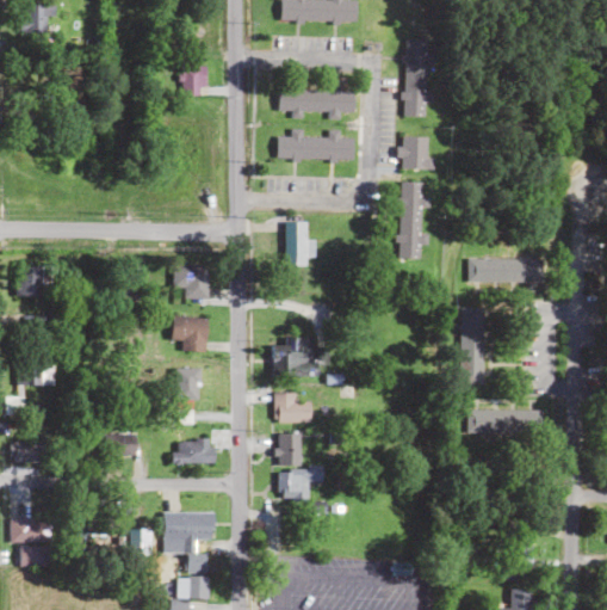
[(282,0),(282,22),(357,23),(357,0),(282,0)]
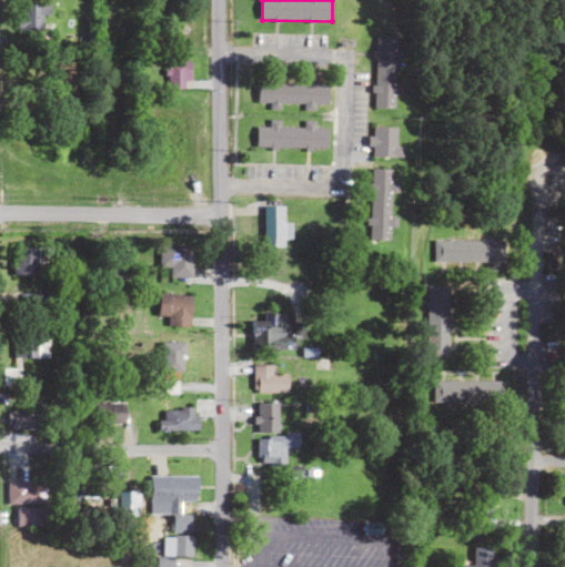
[(22,31),(51,31),(51,4),(23,4),(22,31)]
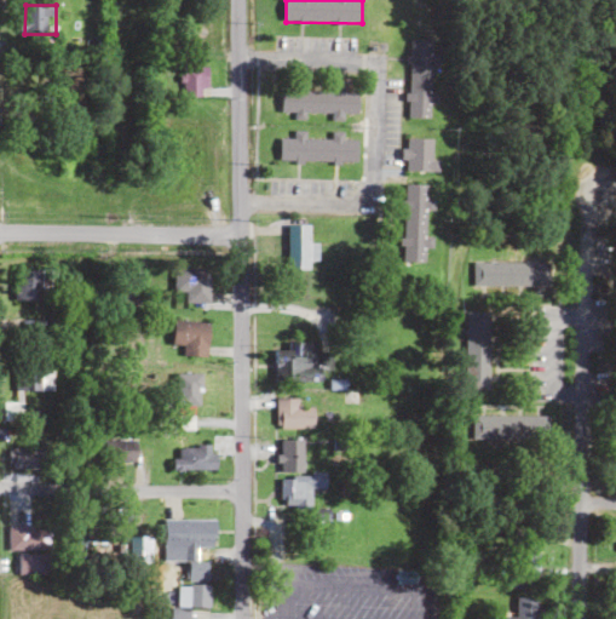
[(412,118),(432,118),(433,103),(441,104),(441,92),(436,92),(436,55),(435,55),(435,40),(412,40),(412,118)]
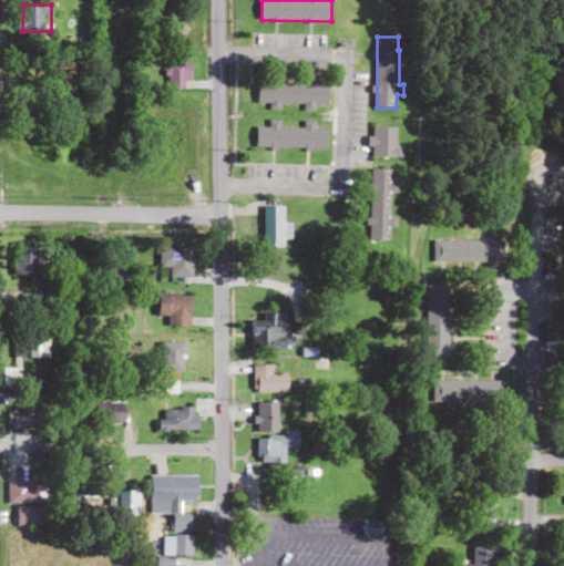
[(168,89),(192,89),(192,62),(168,62),(168,89)]
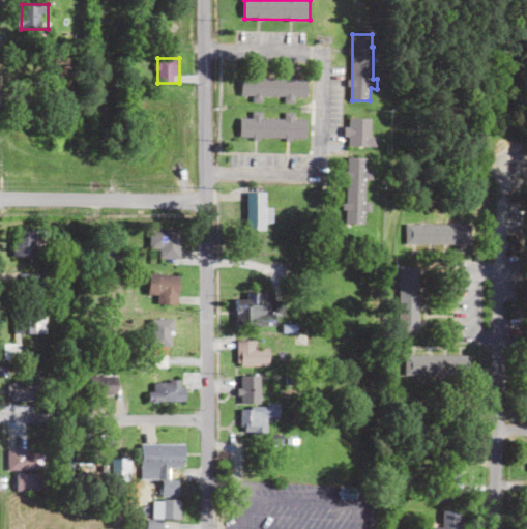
[(242,77),(242,95),(255,95),(255,97),(309,98),(309,77),(242,77)]
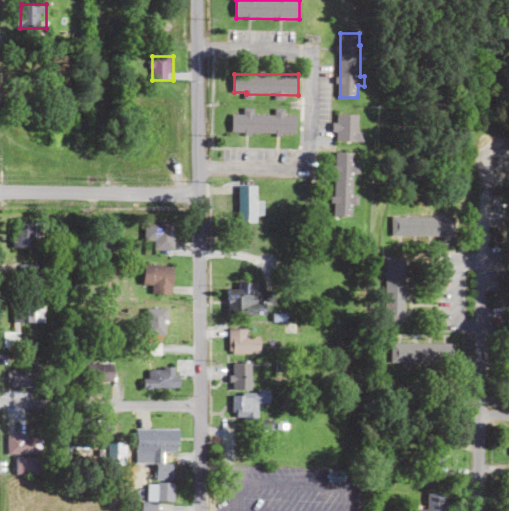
[(255,115),(255,108),(244,108),(244,114),(234,114),(234,133),(298,134),(298,115),(285,115),(285,109),(275,109),(275,115),(255,115)]
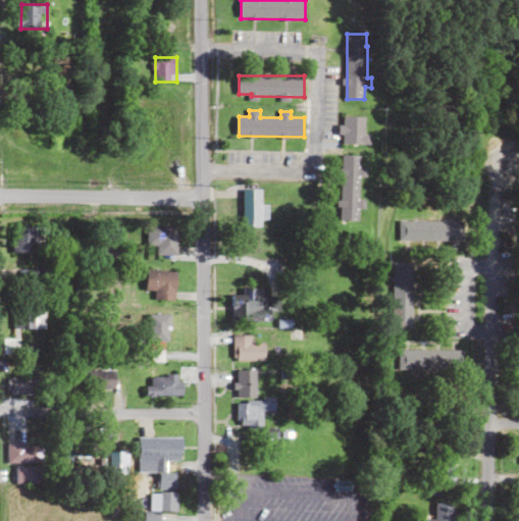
[(366,116),(344,116),(344,144),(372,144),(372,134),(366,134),(366,116)]
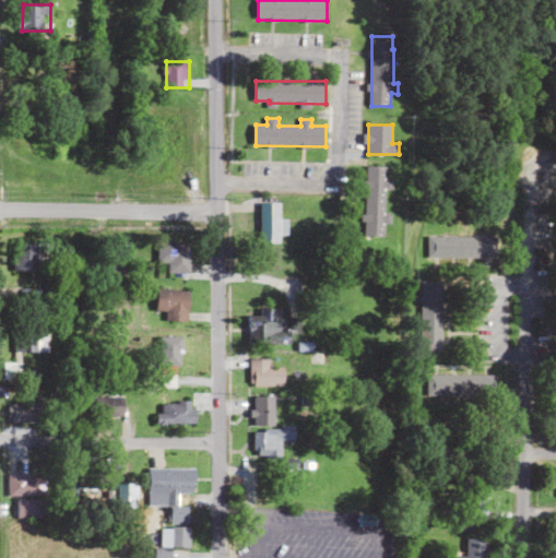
[(364,236),(386,237),(387,224),(393,225),(393,214),(386,214),(387,190),(394,190),(394,180),(388,180),(388,166),(367,165),(364,236)]
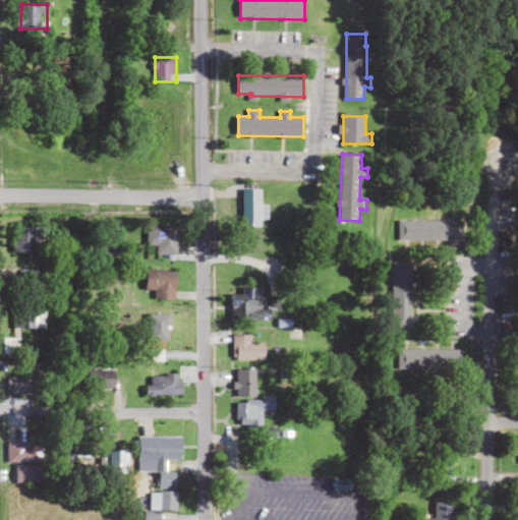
[(243,225),(263,225),(263,185),(243,185),(243,225)]
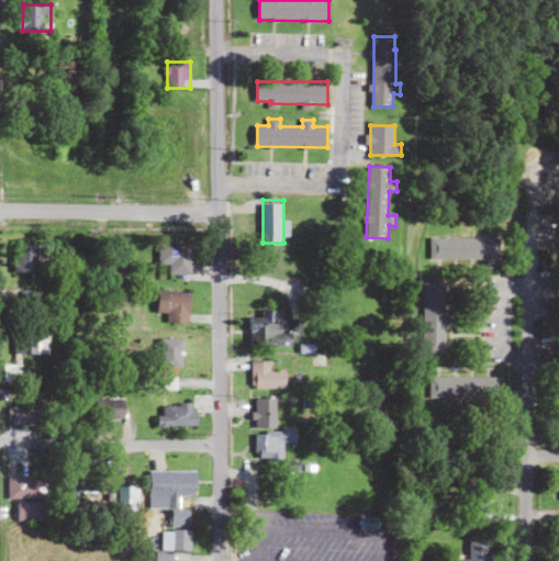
[(432,238),(432,261),(500,261),(500,238),(432,238)]
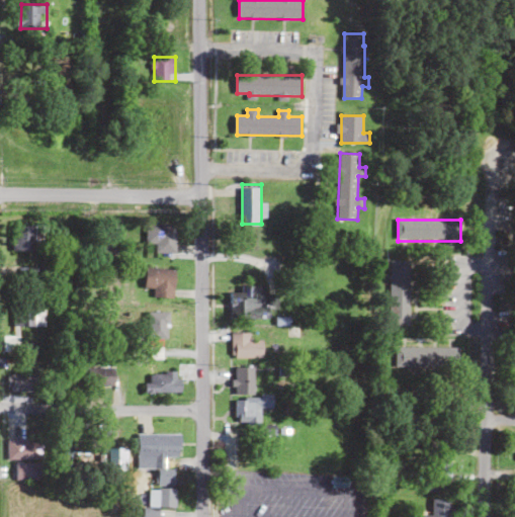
[(177,224),(148,224),(148,251),(177,251),(177,224)]
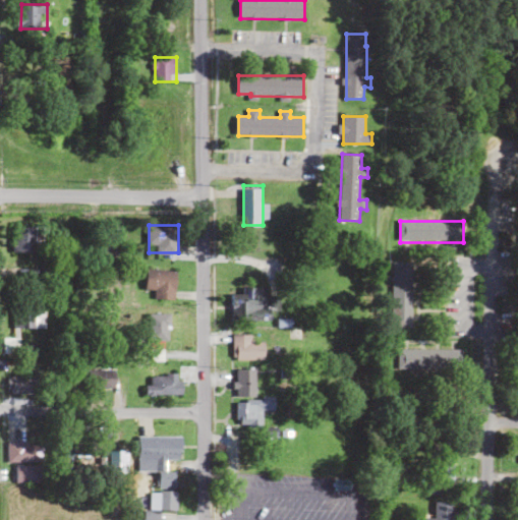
[(36,252),(36,227),(14,227),(14,252),(36,252)]
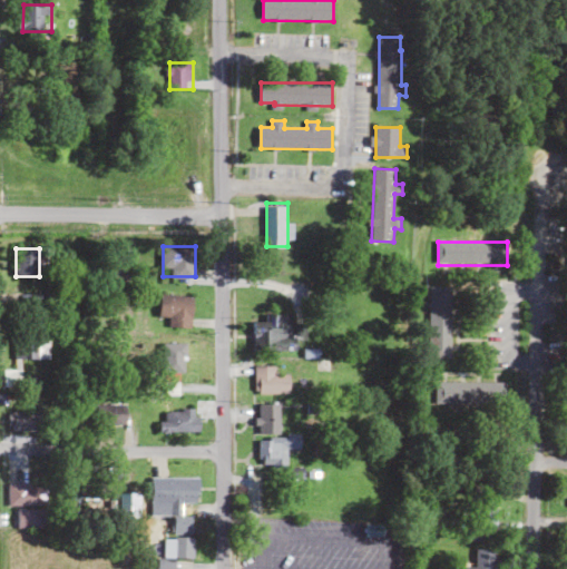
[(432,359),(452,359),(452,288),(432,288),(432,359)]
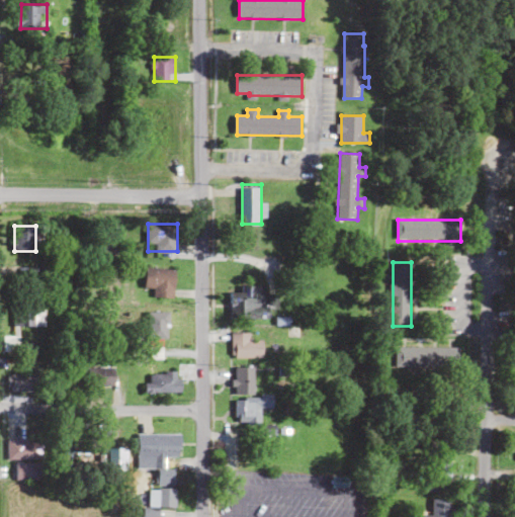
[(176,270),(154,268),(146,338),(168,341),(176,270)]
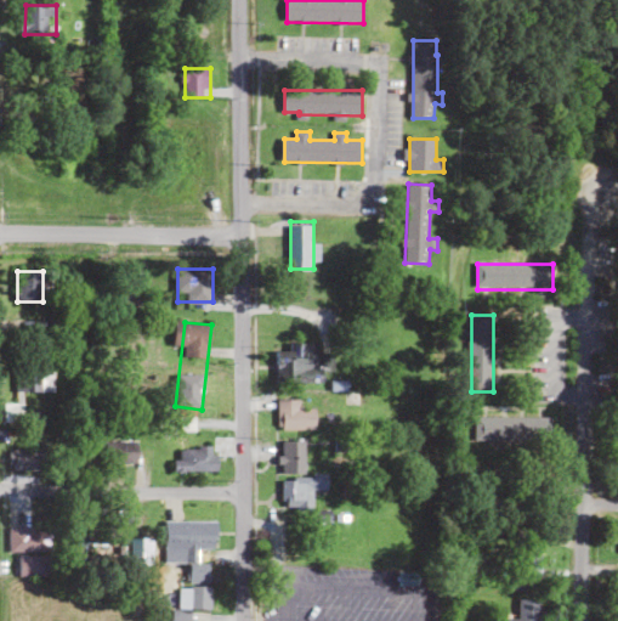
[(279,383),(321,383),(321,344),(279,344),(279,383)]
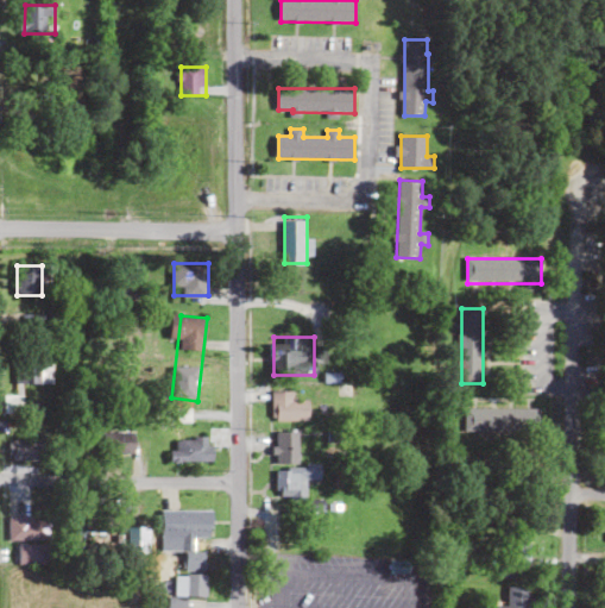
[(54,356),(18,356),(18,384),(54,384),(54,356)]
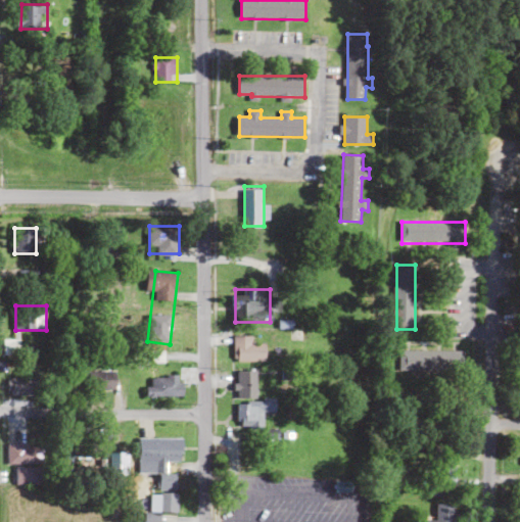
[(235,336),(235,362),(267,362),(267,343),(253,343),(253,336),(235,336)]
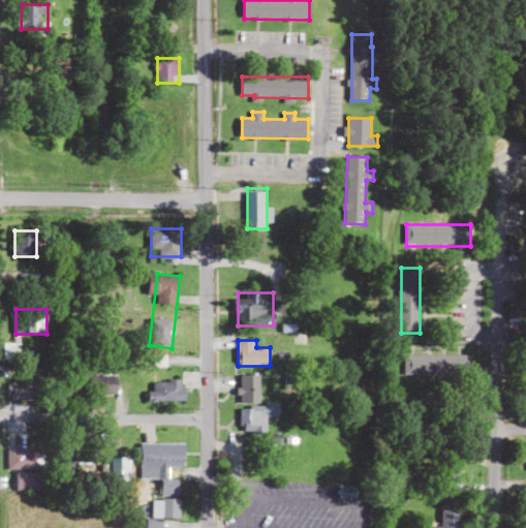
[(19,360),(19,345),(3,344),(3,359),(19,360)]
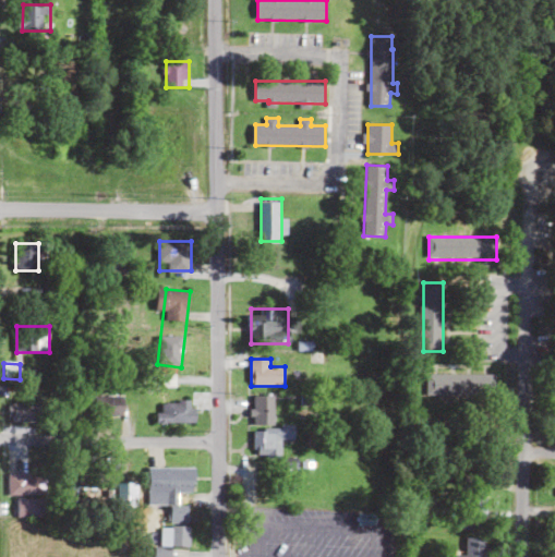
[(480,375),(427,375),(427,399),(480,399),(480,375)]
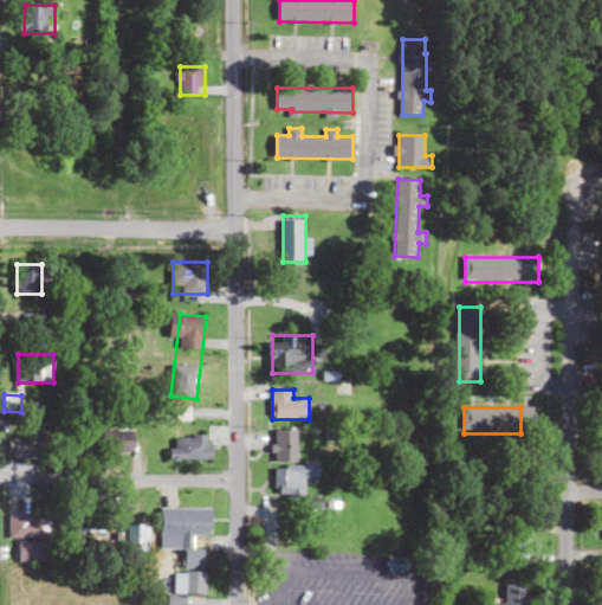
[(299,477),(321,477),(321,463),(298,463),(298,430),(276,430),(276,494),(299,494),(299,477)]
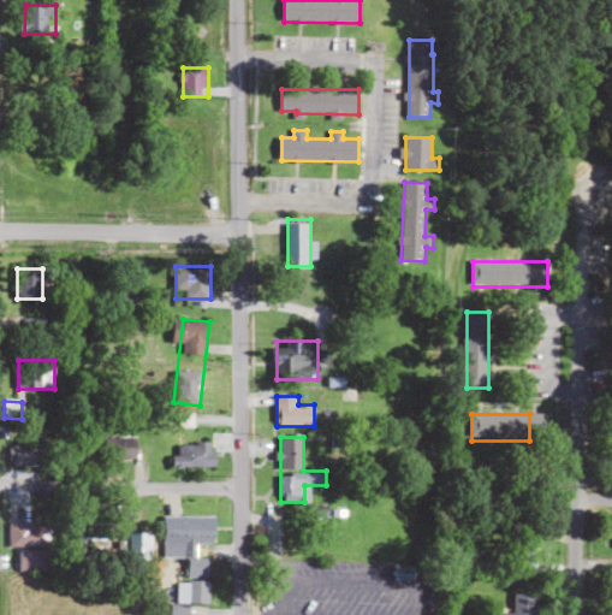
[(176,467),(215,467),(215,444),(176,444),(176,467)]
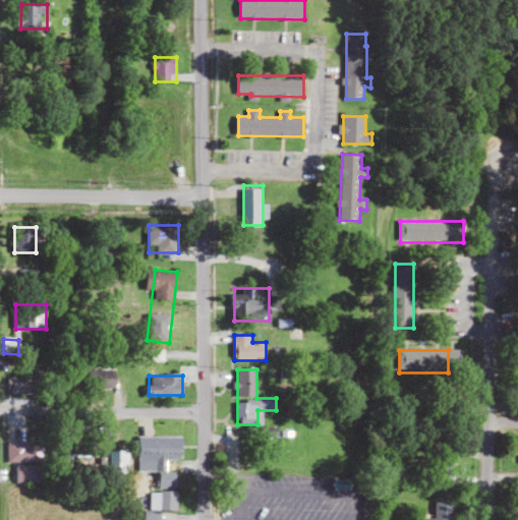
[(11,395),(39,395),(39,377),(11,377),(11,395)]
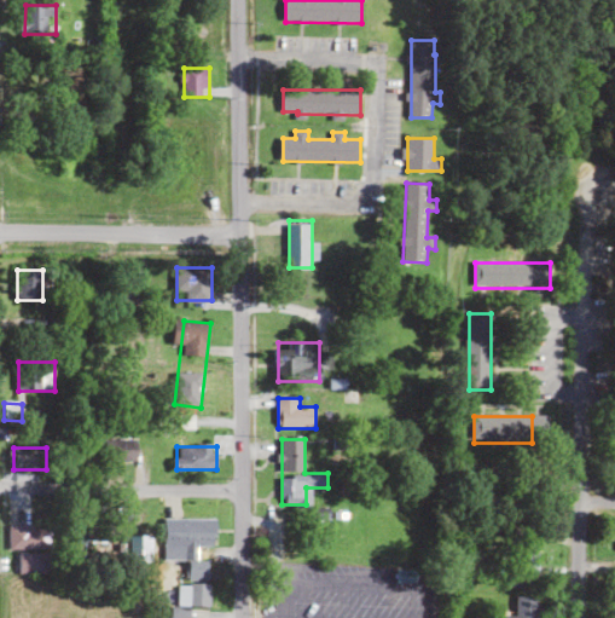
[(216,548),(218,520),(167,519),(166,558),(198,559),(198,547),(216,548)]
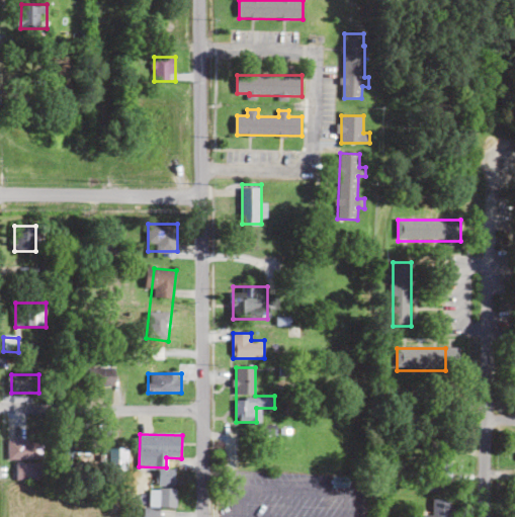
[(44,459),(44,441),(8,441),(8,459),(44,459)]
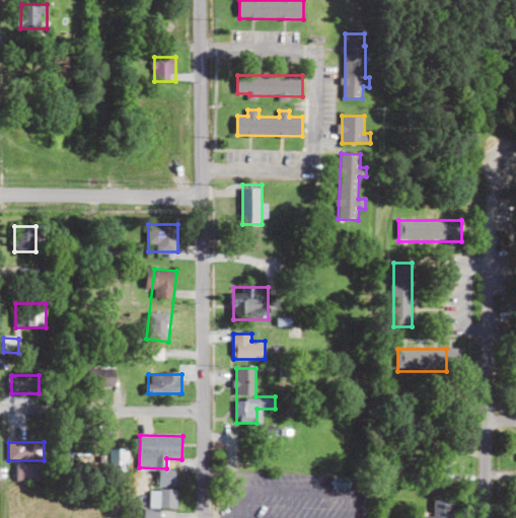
[(17,482),(45,482),(45,464),(17,464),(17,482)]
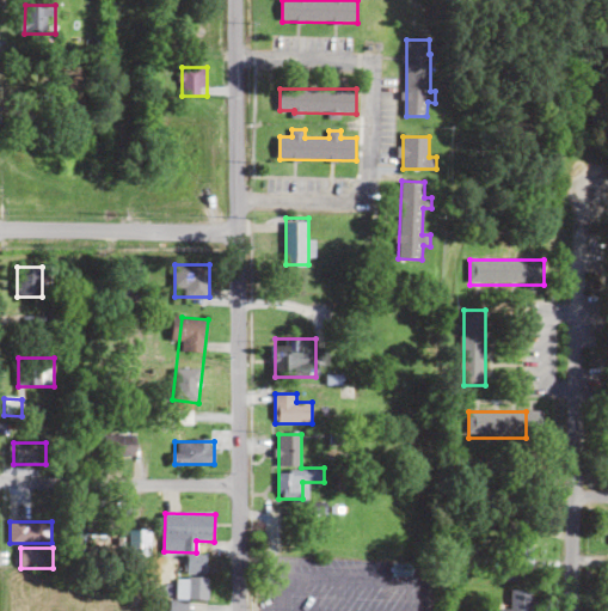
[(209,557),(186,557),(185,578),(176,578),(174,610),(190,610),(191,602),(208,603),(209,557)]
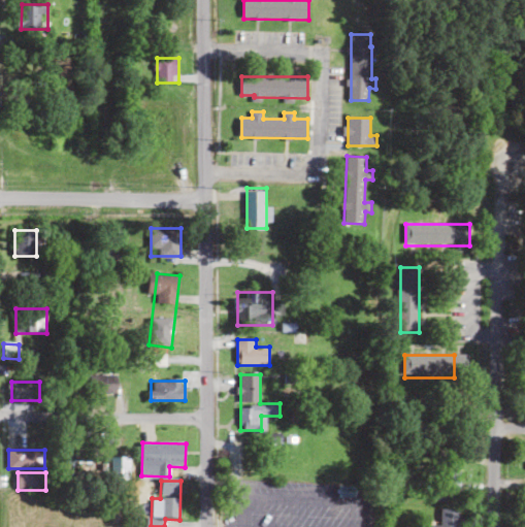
[(460,526),(461,508),(441,508),(441,524),(436,524),(436,526),(460,526)]
